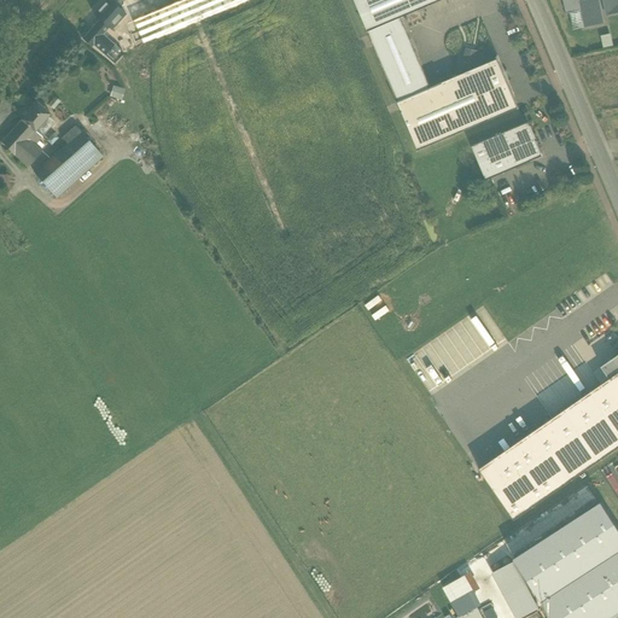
[(126,13),(109,0),(104,0),(93,15),(99,21),(109,28),(111,30),(112,29),(126,13)]
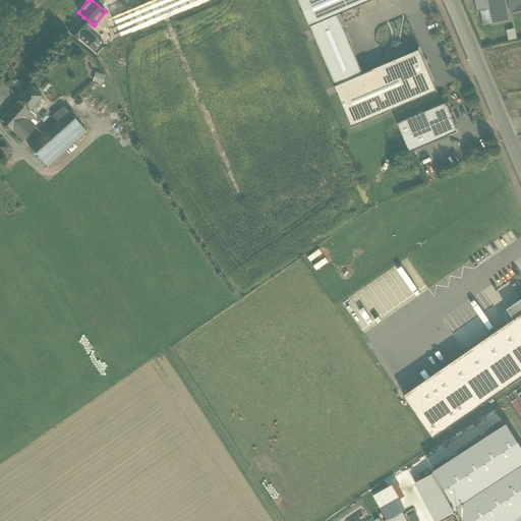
[(155,0),(106,20),(114,39),(181,11),(207,1),(208,0),(155,0)]
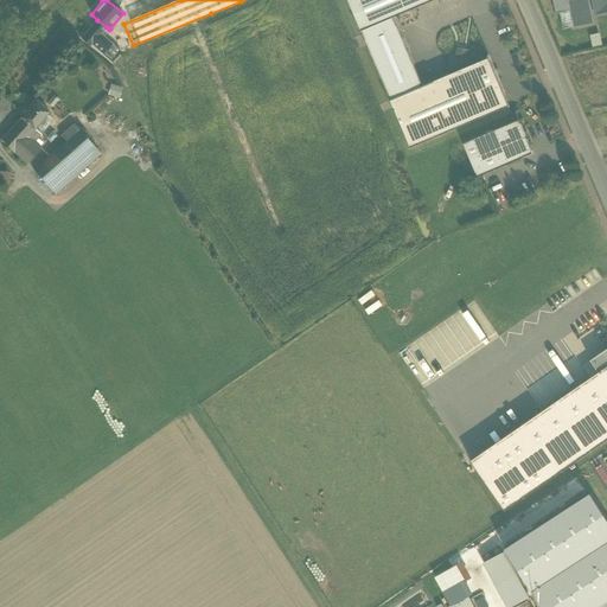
[(346,0),(360,31),(394,18),(434,0),(346,0)]
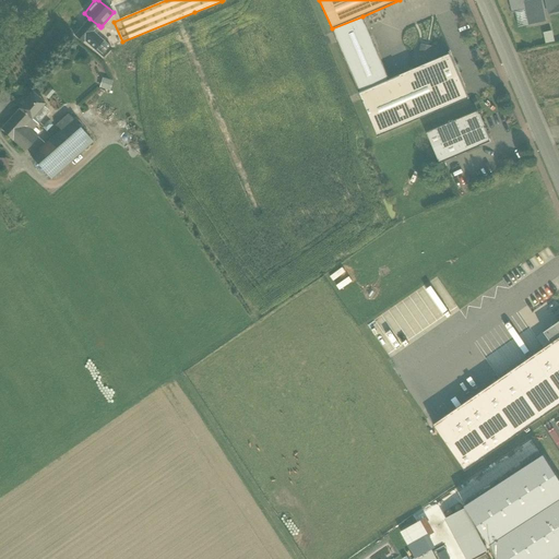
[(524,2),(525,2),(524,0),(509,0),(511,12),(525,10),(524,2)]
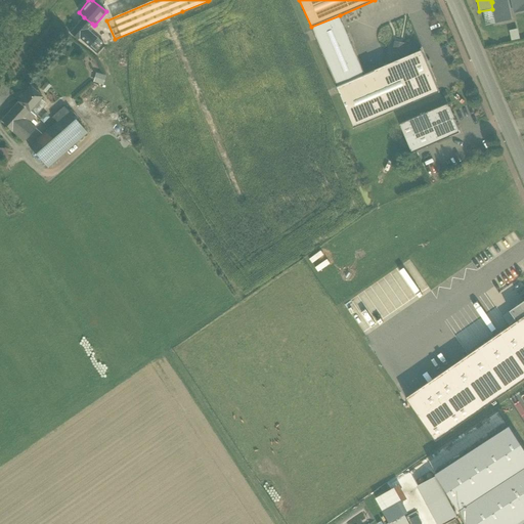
[(499,0),(492,2),(491,2),(492,9),(495,23),(511,19),(510,10),(507,0),(499,0)]
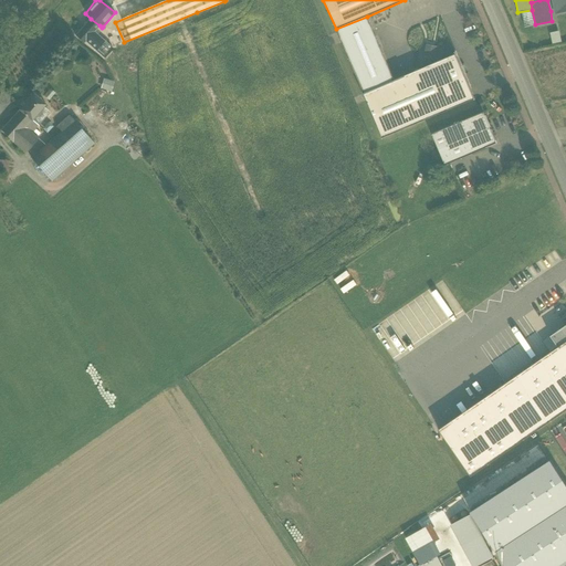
[(565,0),(552,0),(554,10),(555,13),(565,11),(565,0)]
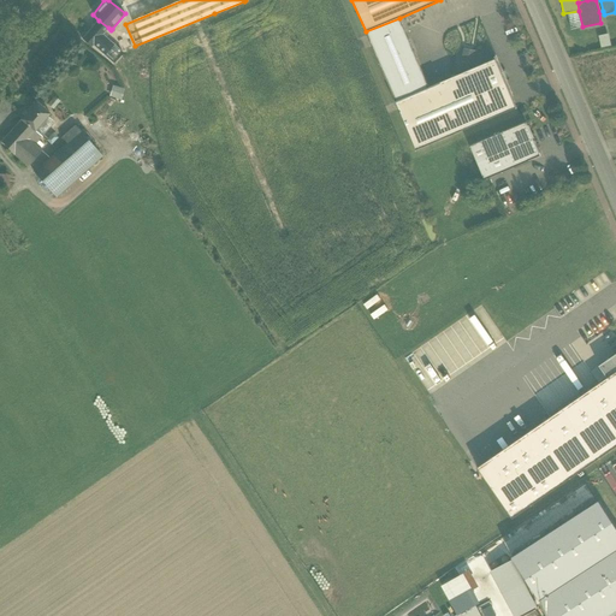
[(400,18),(366,31),(396,101),(430,88),(400,18)]
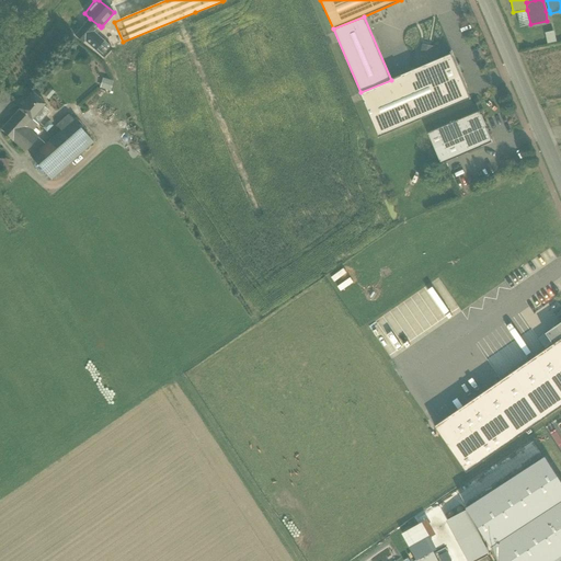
[(90,19),(75,36),(82,43),(92,33),(99,25),(90,19)]
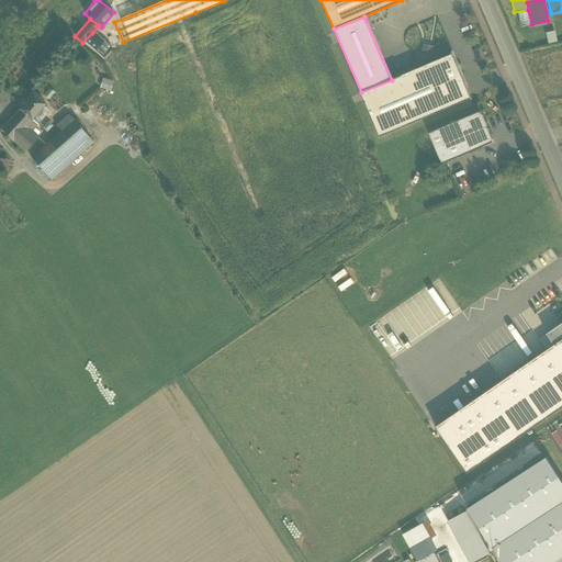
[(121,44),(102,26),(101,27),(99,25),(92,33),(111,48),(121,44)]
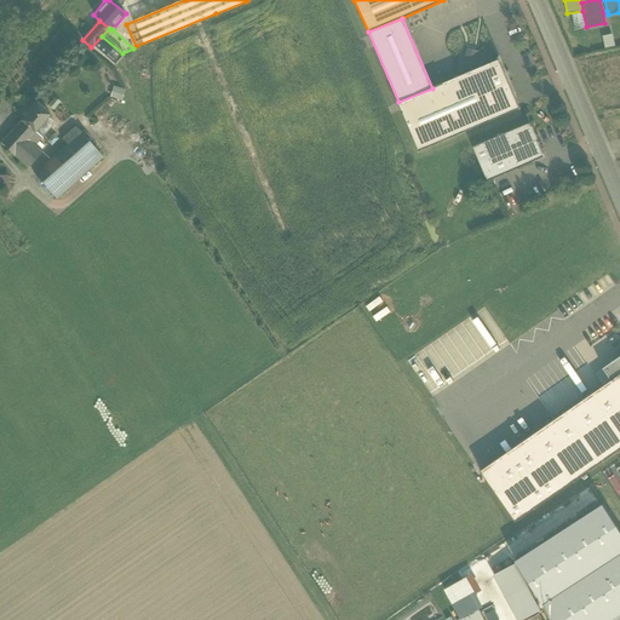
[(602,35),(604,47),(614,45),(612,33),(602,35)]
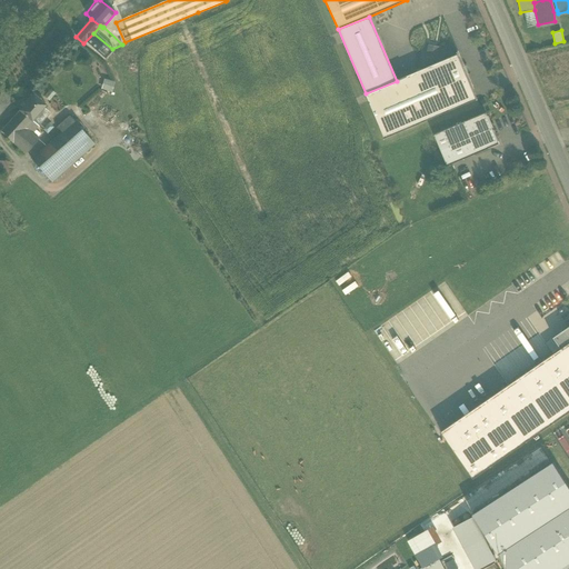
[(112,49),(93,33),(86,41),(106,58),(111,51),(112,49)]
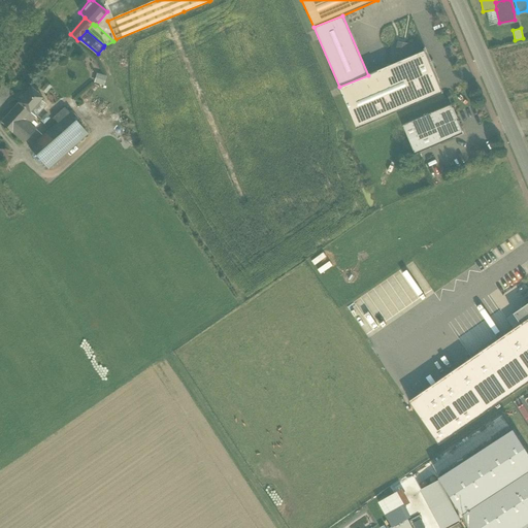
[(426,51),(368,75),(339,87),(339,88),(357,128),(405,107),(443,92),(426,51)]
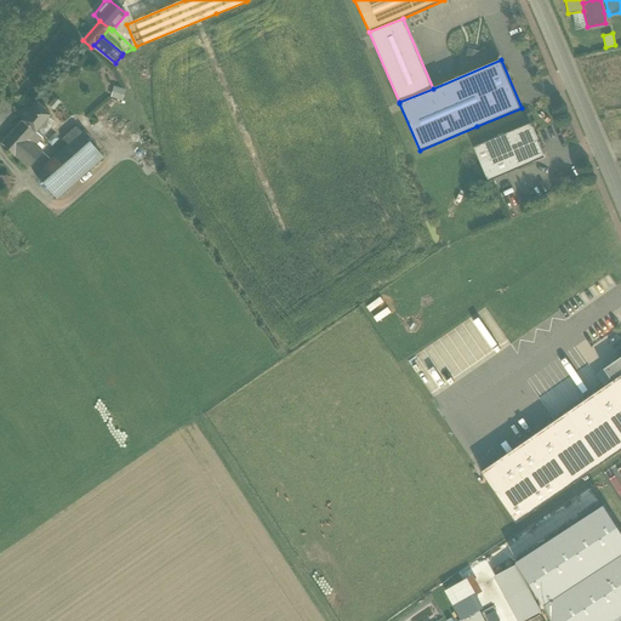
[(121,101),(125,89),(113,85),(109,97),(121,101)]
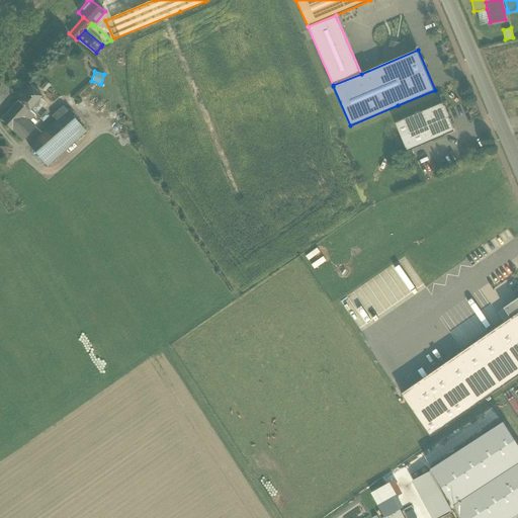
[(29,85),(16,100),(17,101),(28,111),(29,110),(41,96),(29,85)]
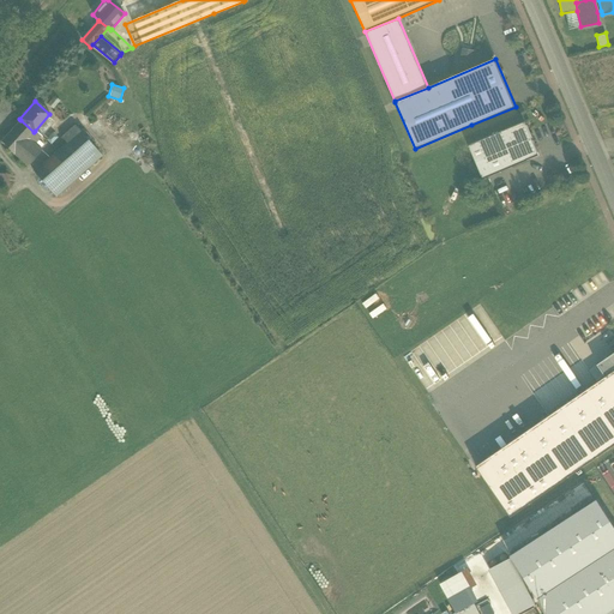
[(35,131),(41,137),(55,120),(49,114),(35,131)]
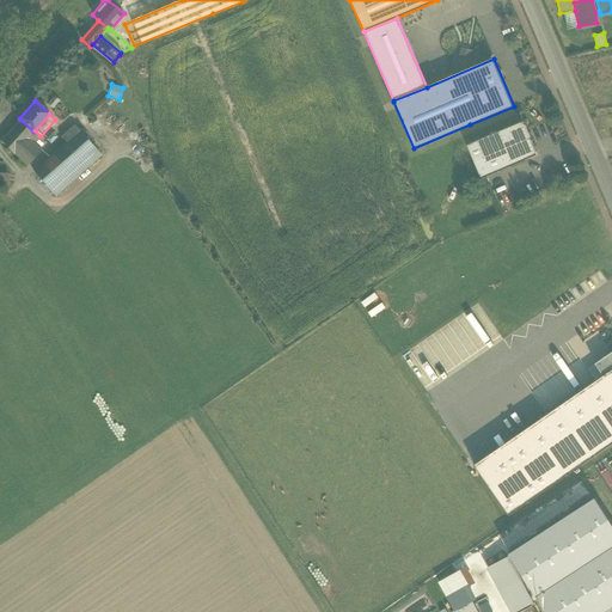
[(20,120),(1,142),(13,154),(28,139),(34,132),(20,120)]
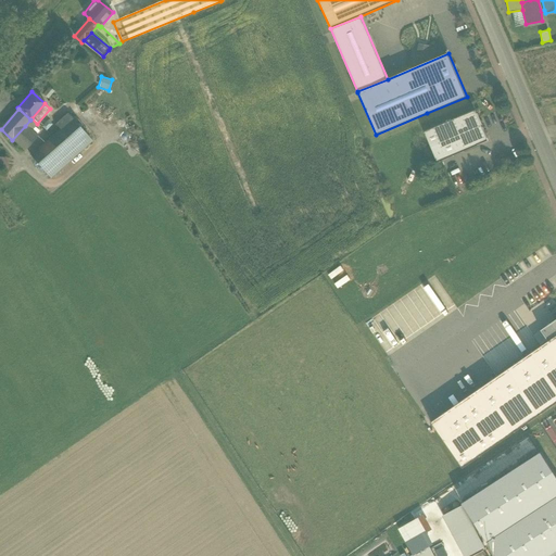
[(475,111),(425,131),(437,162),(478,146),(488,141),(482,127),(475,111)]
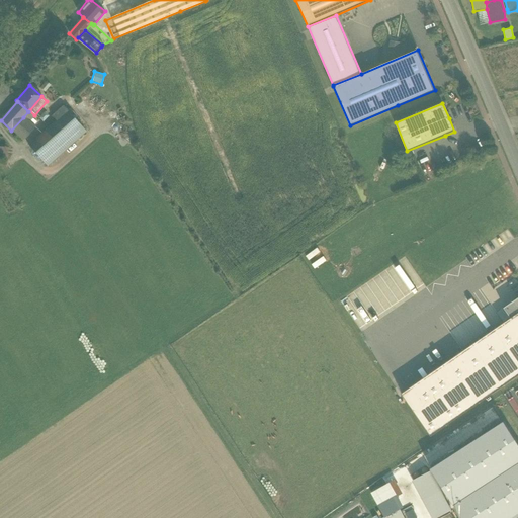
[(63,106),(52,116),(56,121),(68,110),(63,106)]
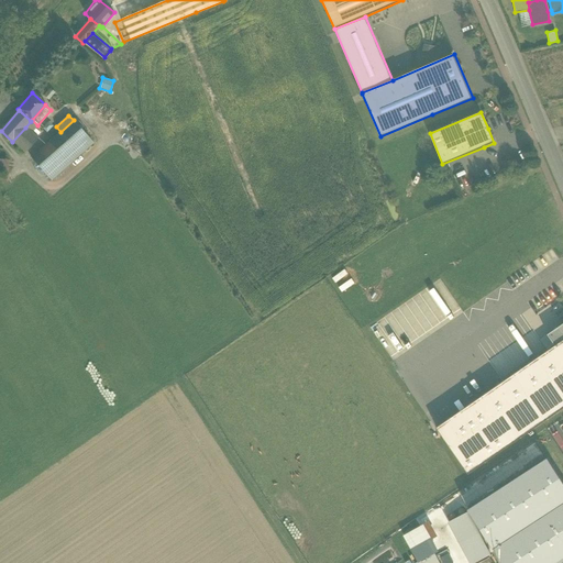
[(31,121),(25,128),(31,133),(37,125),(32,120),(31,121)]
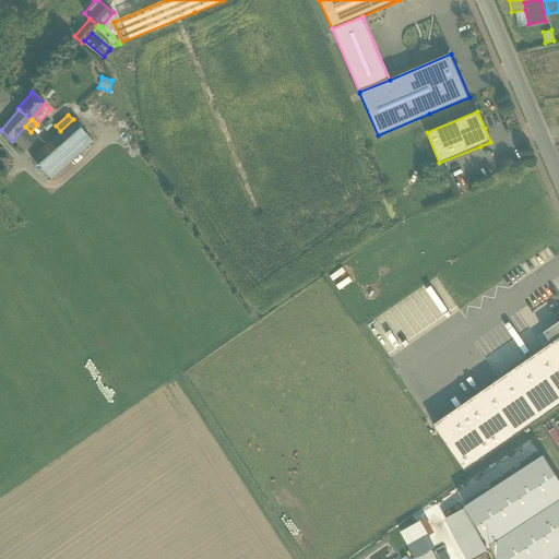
[(60,131),(31,157),(44,173),(64,154),(68,152),(72,157),(76,154),(72,149),(87,135),(73,119),(60,131)]
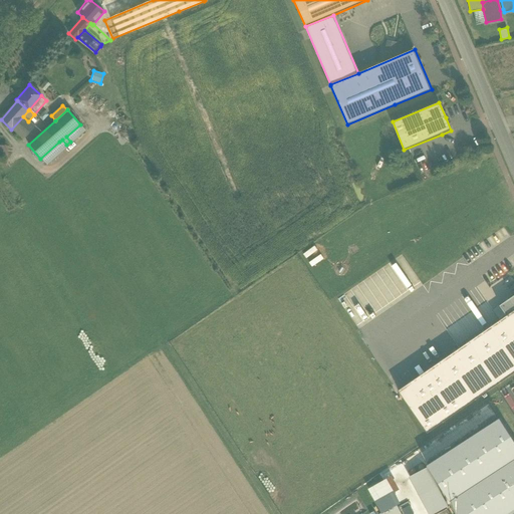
[(23,116),(11,130),(21,141),(34,126),(28,121),(23,116)]
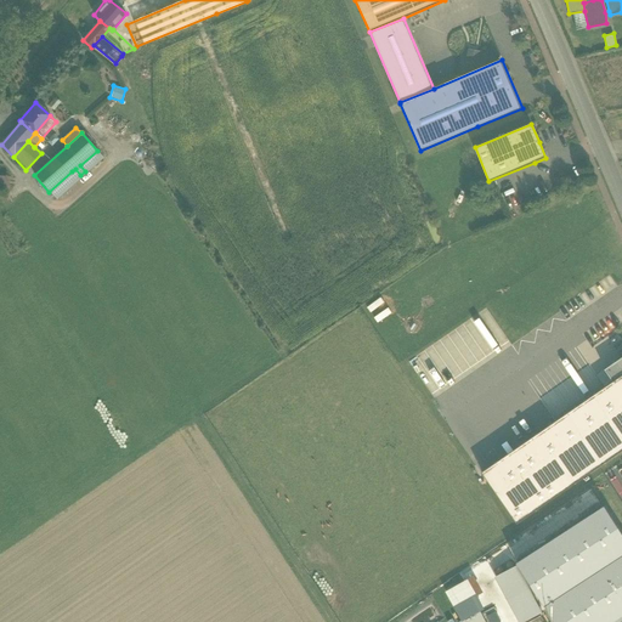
[(72,171),(49,192),(56,199),(79,179),(72,171)]
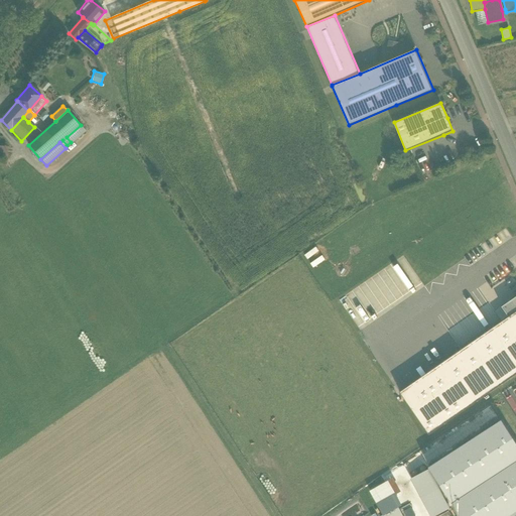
[(501,321),(399,392),(428,434),(429,433),(515,374),(515,325),(508,331),(501,321)]
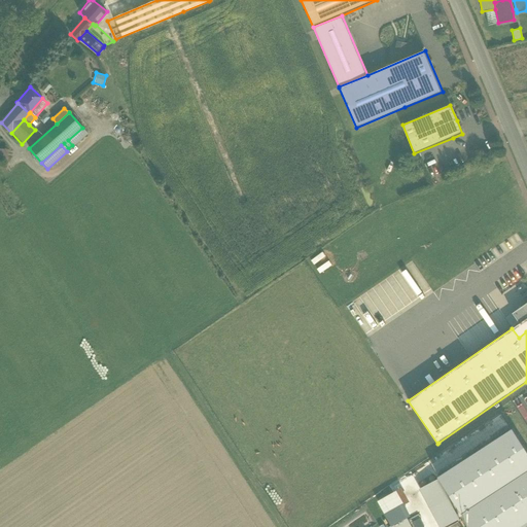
[(389,526),(411,526),(407,517),(410,515),(397,490),(376,500),(389,526)]
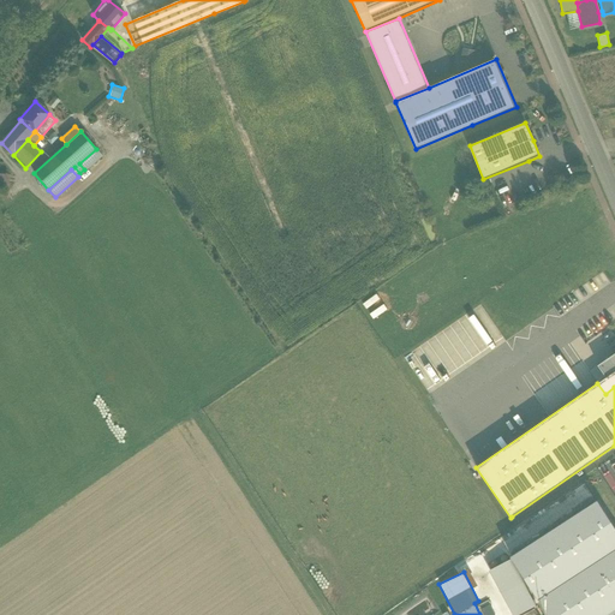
[(489,603),(478,608),(481,614),(493,614),(495,614),(489,603)]
